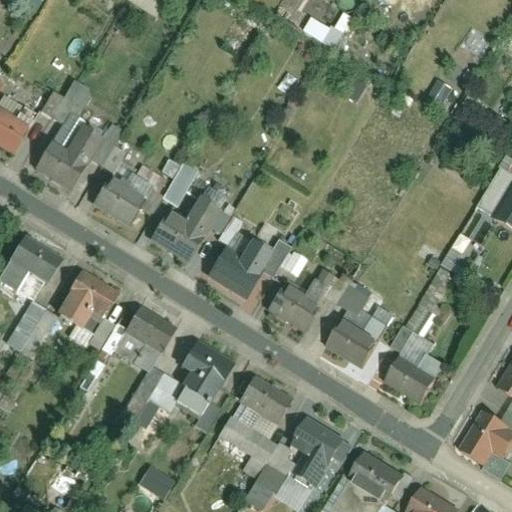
[(426,101),(441,109),(453,89),(438,80),(426,101)]
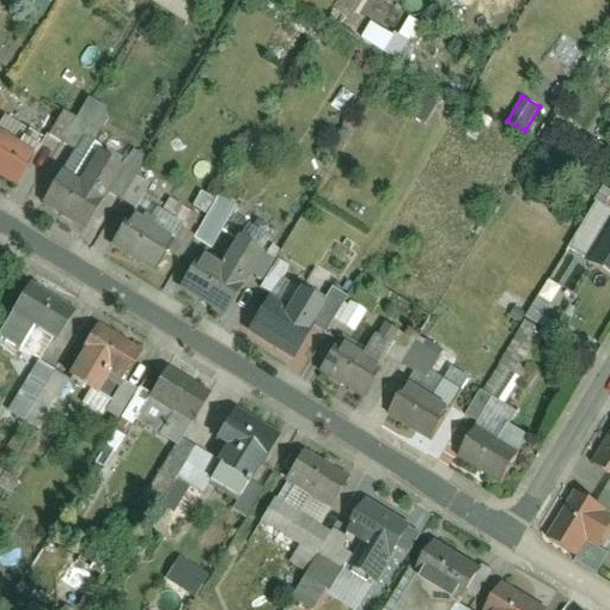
[(31,147),(0,127),(0,174),(10,180),(31,147)]
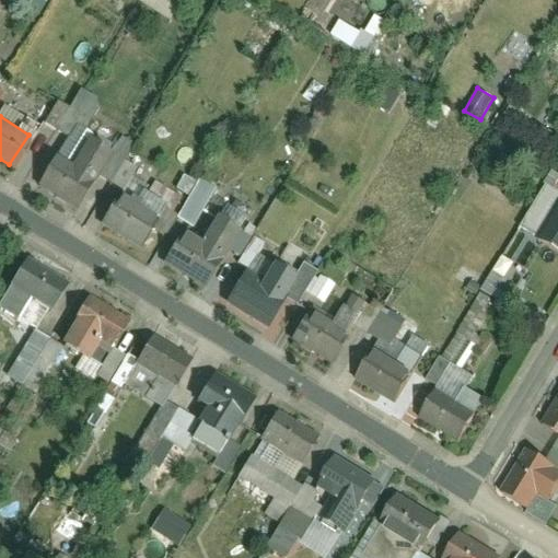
[(79,206),(99,173),(54,147),(34,179),(79,206)]
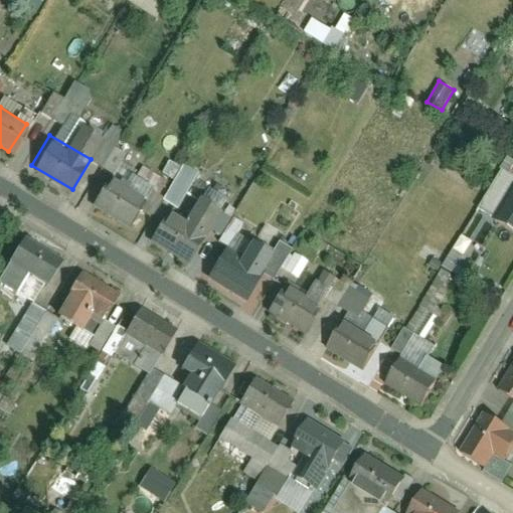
[(179,162),(163,202),(177,208),(194,169),(179,162)]
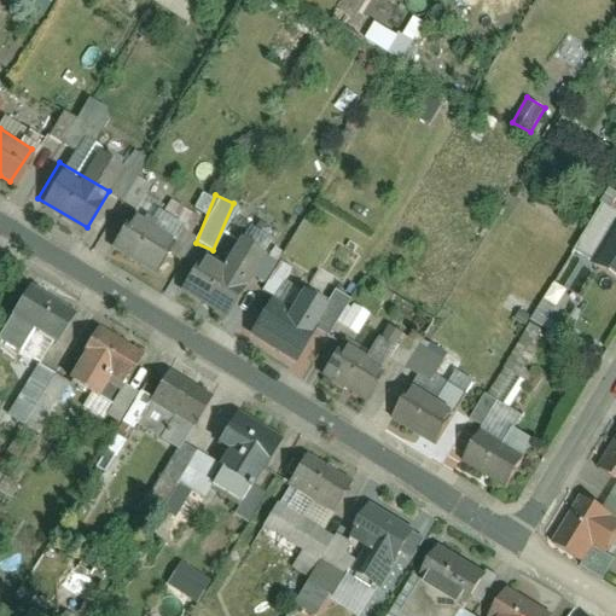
[(185,230),(135,199),(109,243),(158,273),(185,230)]
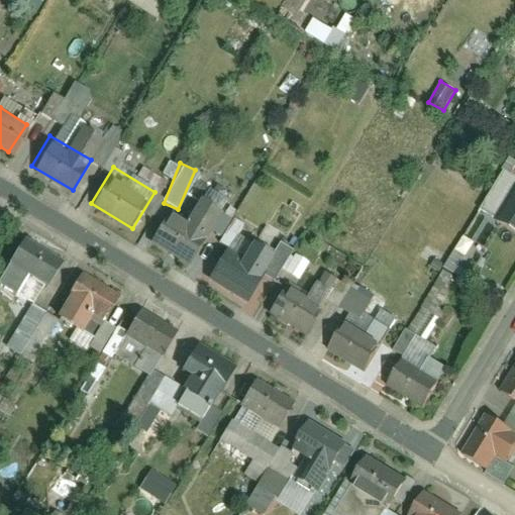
[(514,183),(494,215),(514,229),(514,183)]
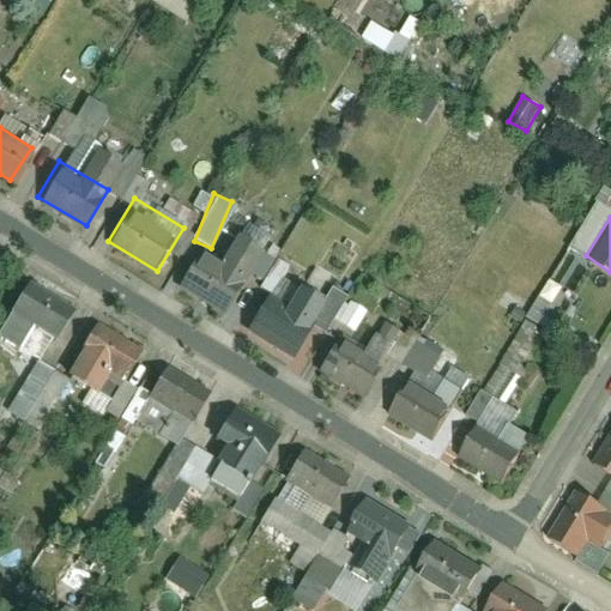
[(203,258),(183,290),(229,316),(267,250),(239,234),(219,267),(203,258)]
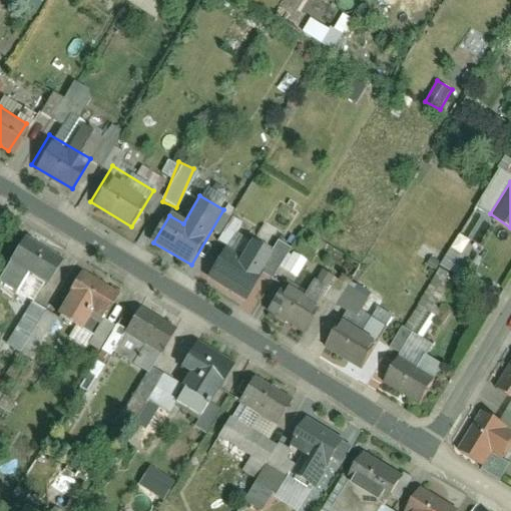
[(55,256),(16,231),(0,258),(0,287),(2,289),(11,275),(35,289),(55,256)]
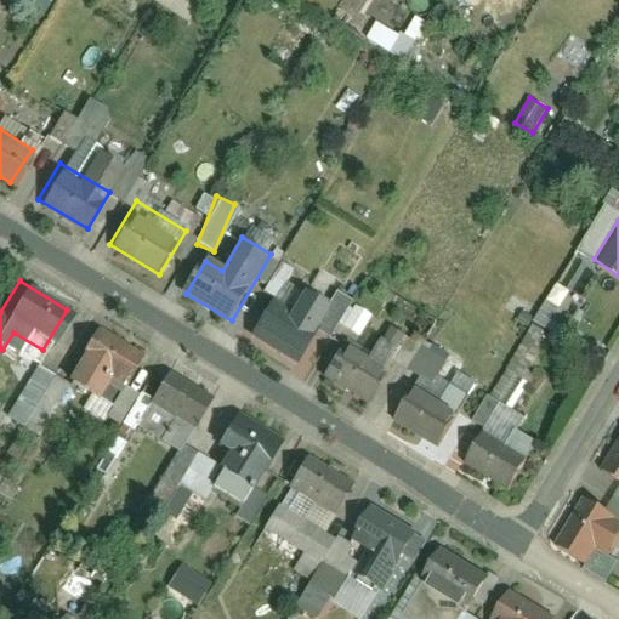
[(322,329),(273,297),(251,330),(299,363),(322,329)]
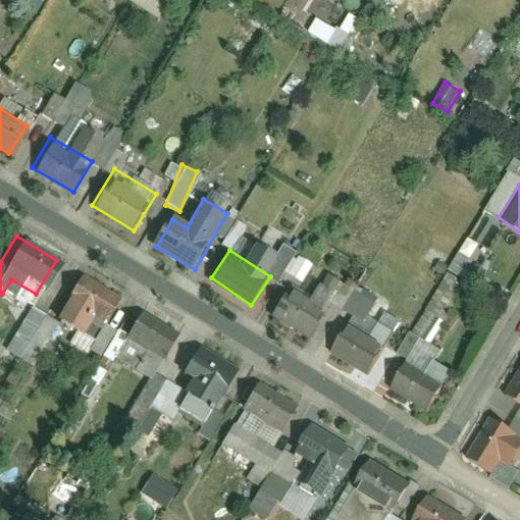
[(289,277),(304,281),(308,262),(294,258),(289,277)]
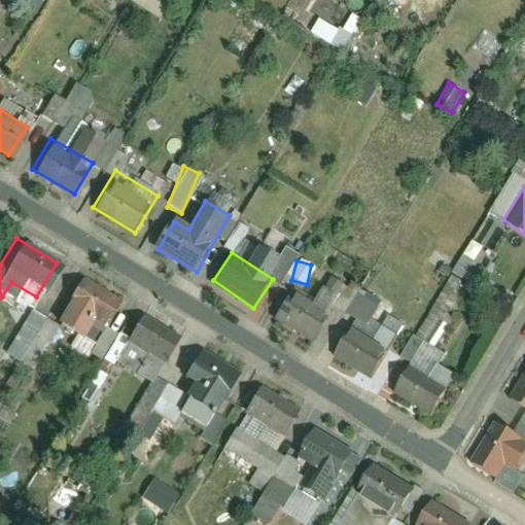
[(124,296),(83,273),(66,303),(106,326),(124,296)]
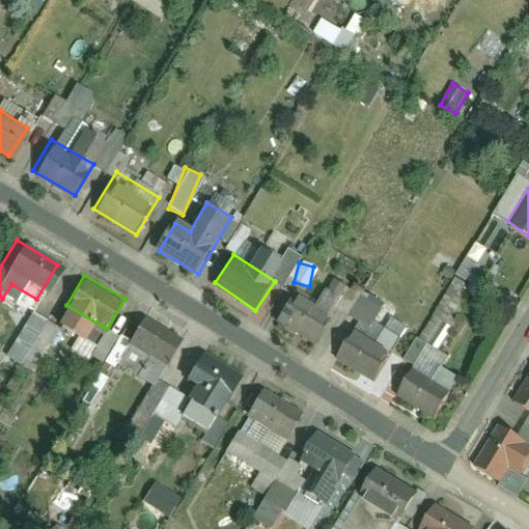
[(420,337),(436,346),(466,296),(449,286),(420,337)]
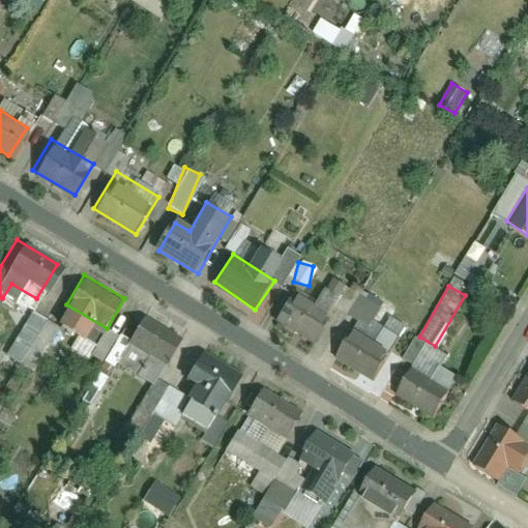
[(293,289),(274,316),(313,343),(332,316),(293,289)]
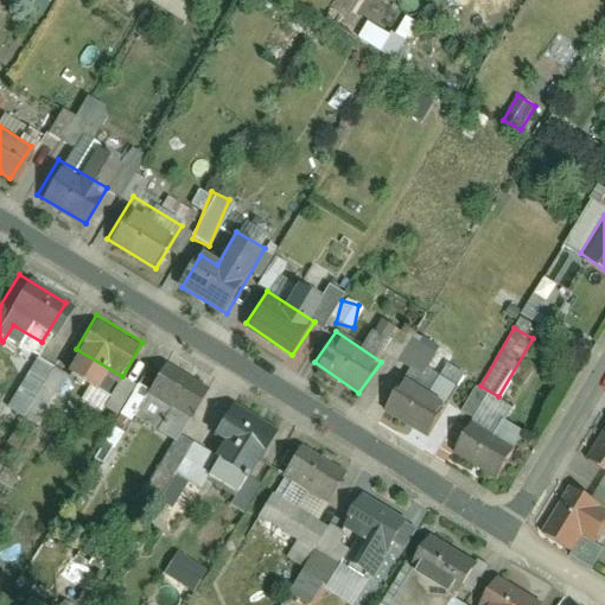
[(5,407),(38,426),(68,377),(36,357),(5,407)]
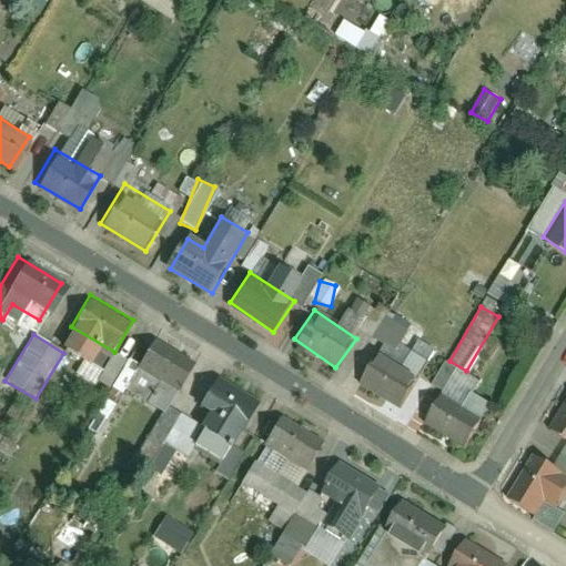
[(194,362),(154,337),(124,386),(164,411),(194,362)]
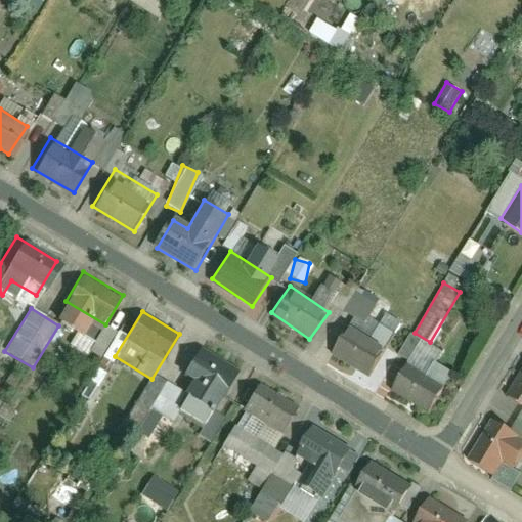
[(388,347),(348,324),(332,353),(372,375),(388,347)]
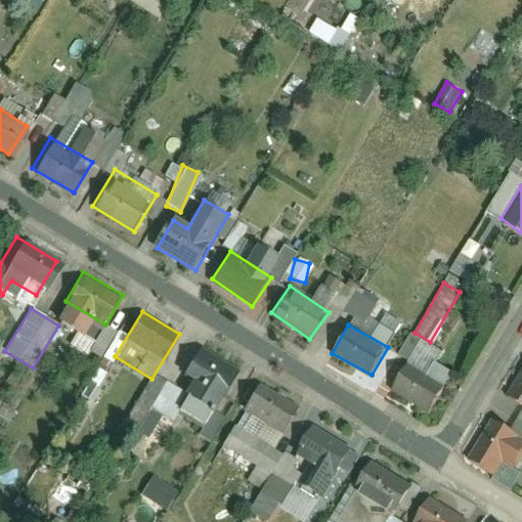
[(205,423),(237,368),(199,346),(176,384),(161,375),(123,438),(140,448),(169,401),(205,423)]
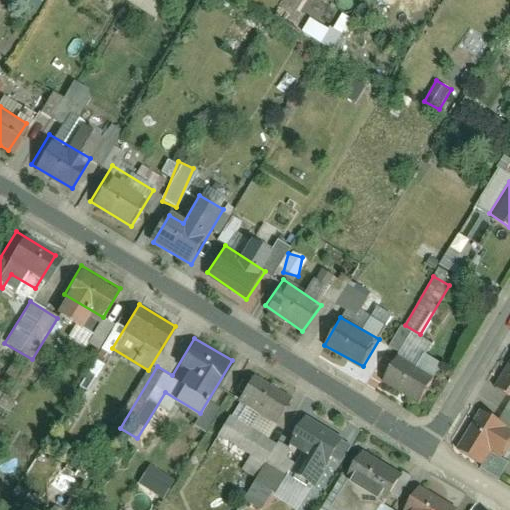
[(509,348),(491,381),(509,392),(509,348)]
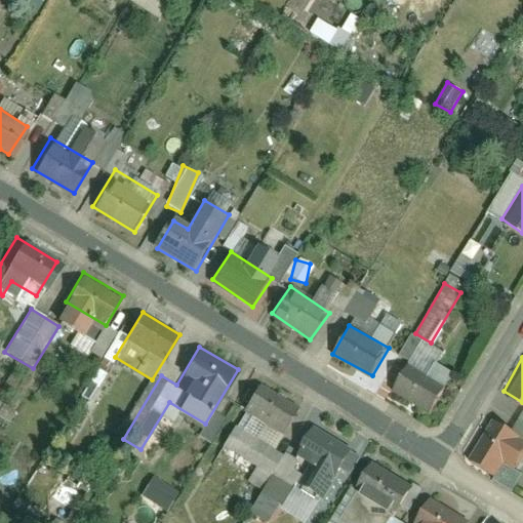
[(445,386),(408,363),(392,390),(429,412),(445,386)]
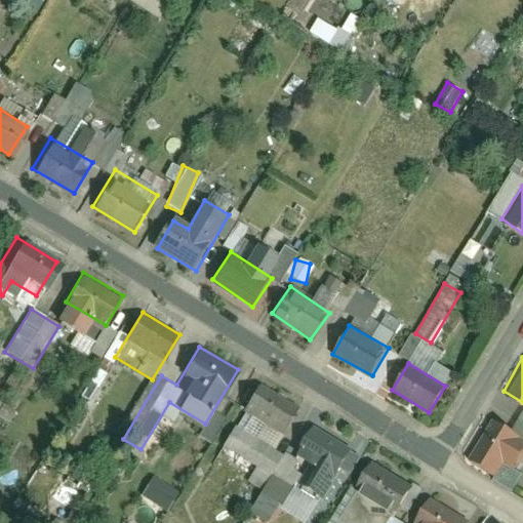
[(296,404),(249,375),(233,403),(279,432),(296,404)]
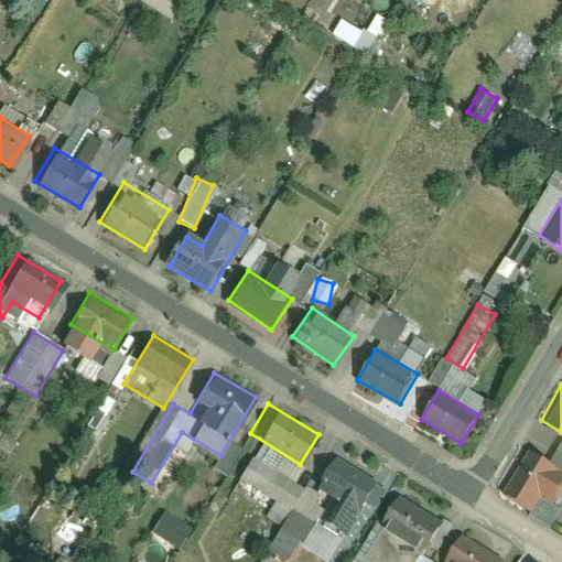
[(561,461),(529,441),(503,483),(537,504),(561,465),(561,461)]
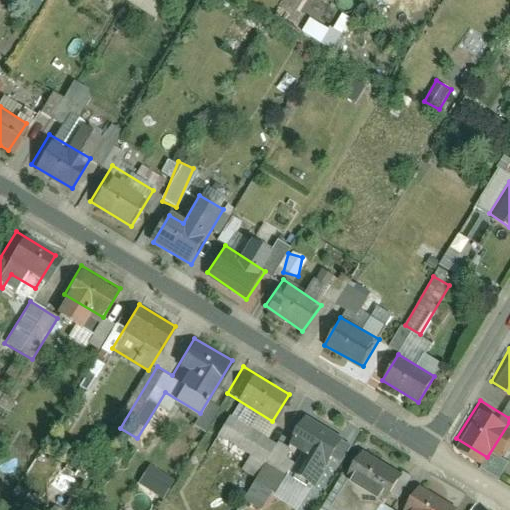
[(347,437),(304,411),(288,437),(309,450),(297,470),(319,484),(347,437)]
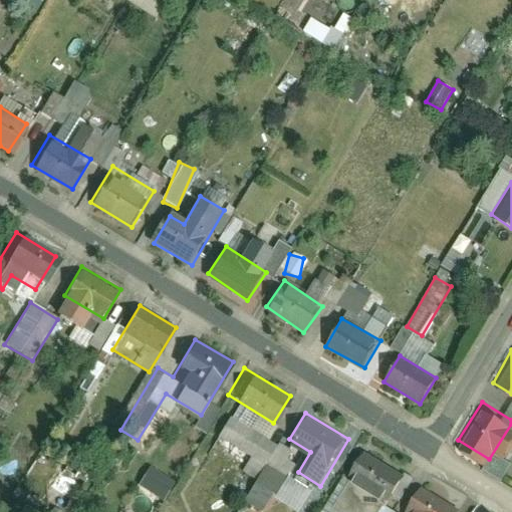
[(279,450),(235,423),(225,440),(268,467),(279,450)]
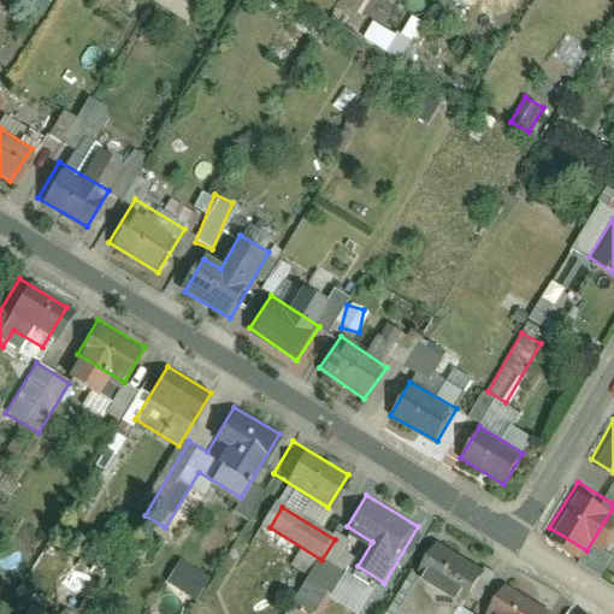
[(485,568),(432,537),(414,567),(467,598),(485,568)]
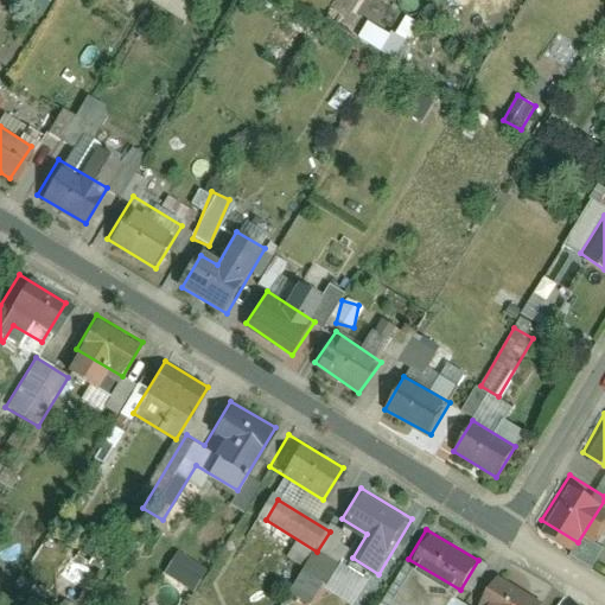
[(174,551),(163,574),(193,591),(205,566),(174,551)]
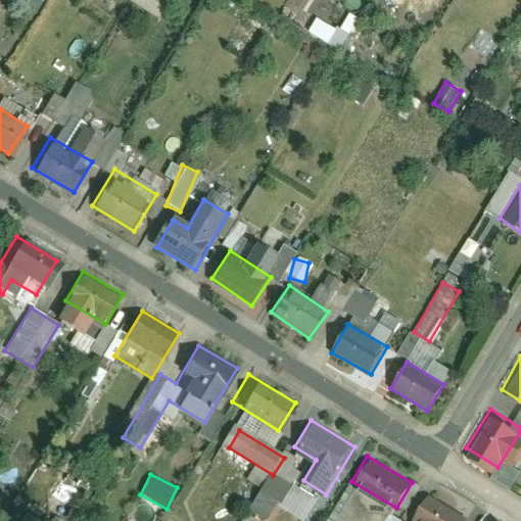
[(470,520),(472,518),(425,489),(409,516),(418,520),(470,520)]
